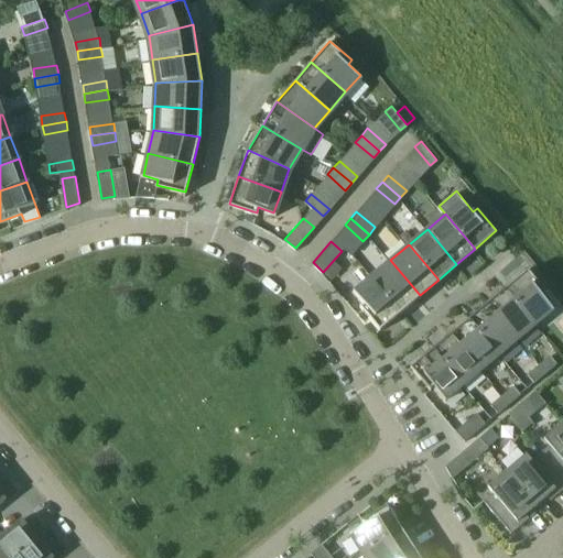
[(420,295),(390,260),(372,275),(401,310),(420,295)]
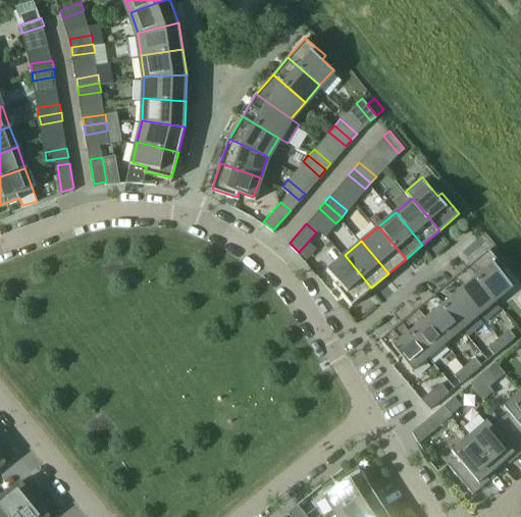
[(468,265),(496,297),(512,283),(502,271),(506,268),(488,248),(468,265)]
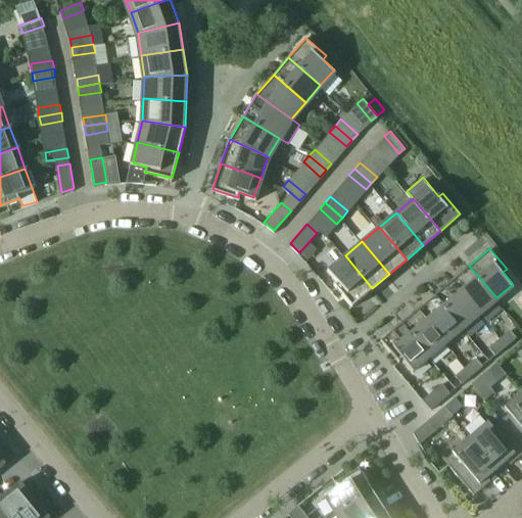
[(352,304),(372,288),(345,255),(329,270),(338,281),(335,284),(352,304)]
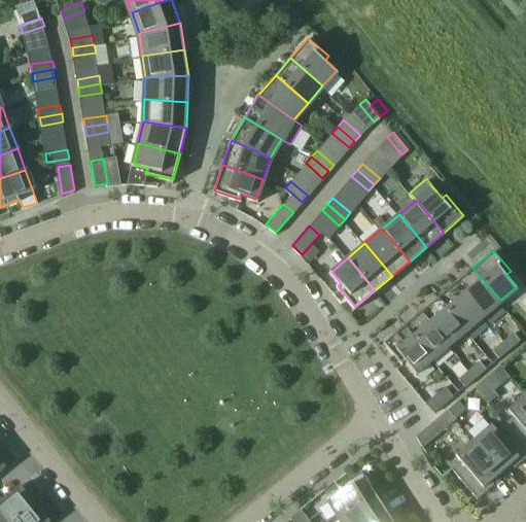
[(500,300),(472,268),(455,282),(483,314),(500,300)]
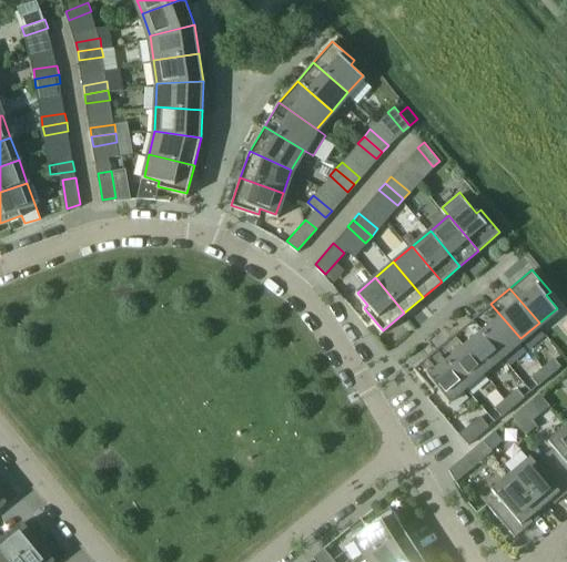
[(520,338),(490,304),(473,318),(502,354),(520,338)]
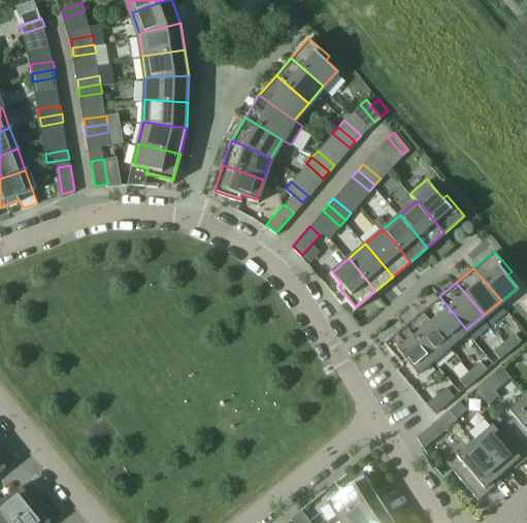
[(466,329),(439,296),(422,311),(450,344),(466,329)]
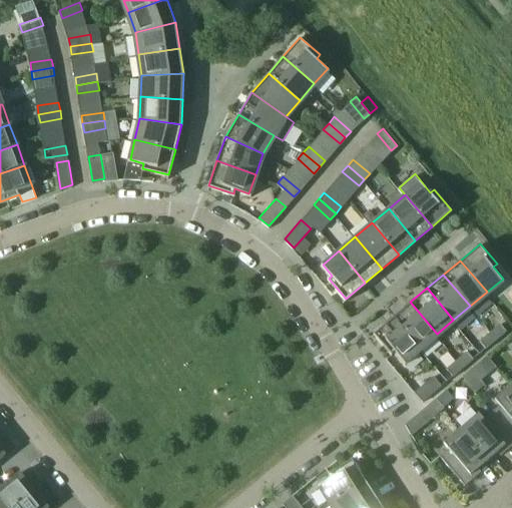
[(437,334),(410,302),(394,316),(420,348),(437,334)]
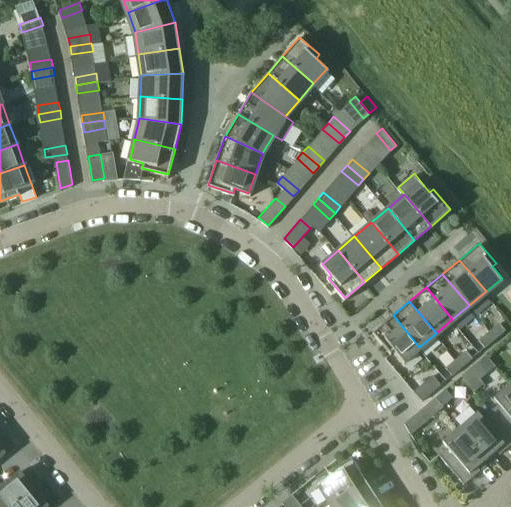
[(403,360),(419,347),(393,315),(373,332),(390,352),(394,349),(403,360)]
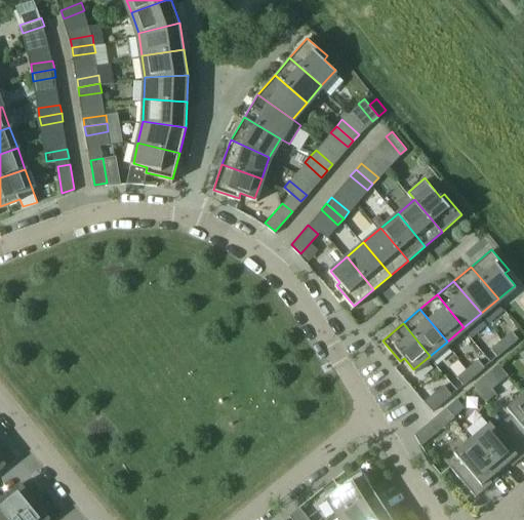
[(512,329),(501,337),(509,346),(519,336),(512,329)]
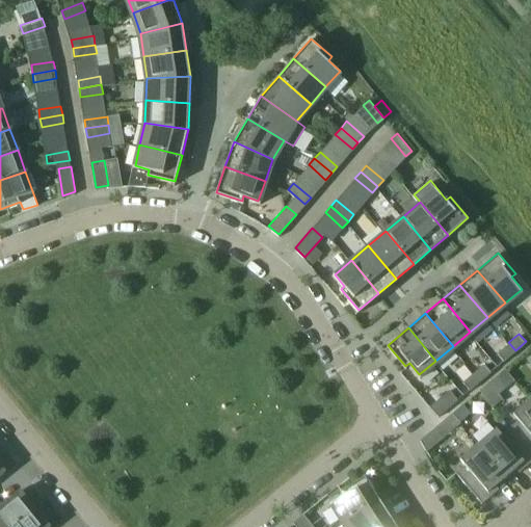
[(515,350),(508,342),(498,351),(504,360),(515,350)]
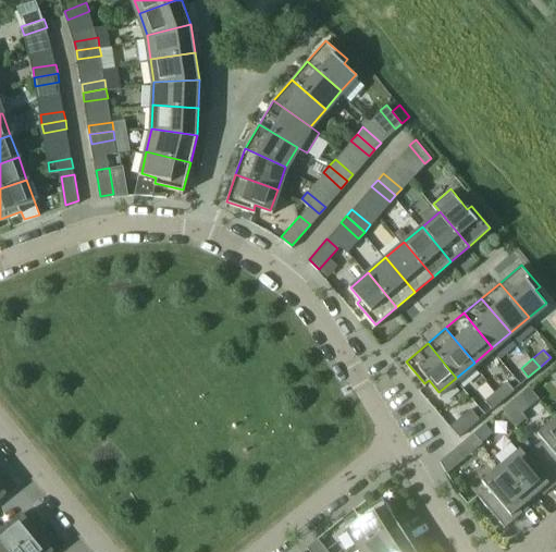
[(507,379),(496,389),(503,397),(515,388),(507,379)]
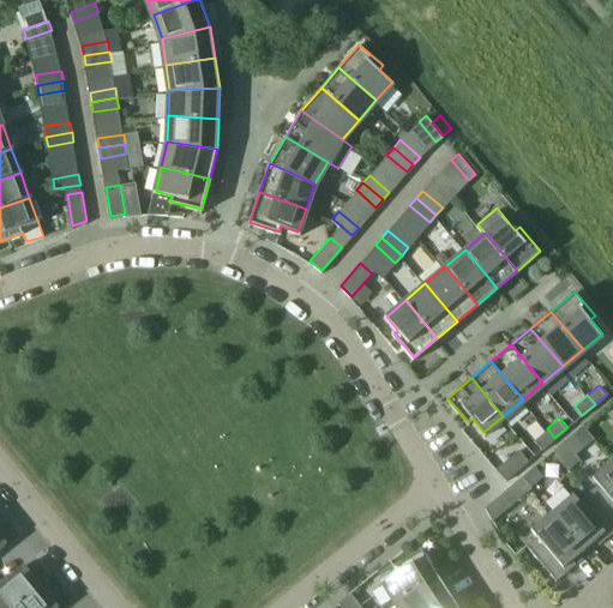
[(554,438),(547,428),(535,439),(542,447),(554,438)]
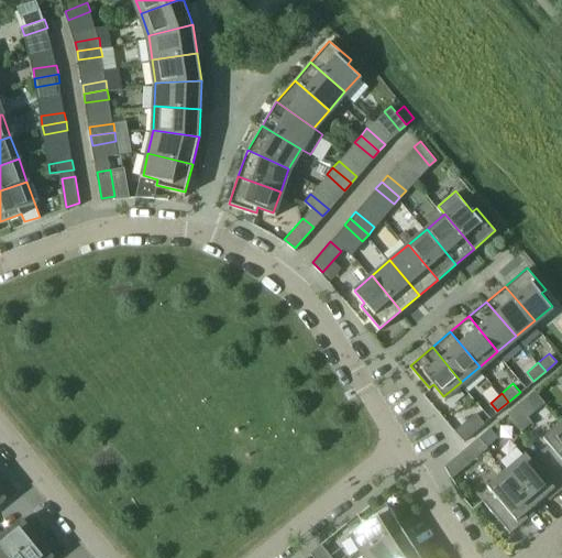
[(518,402),(508,411),(522,428),(532,420),(528,415),(518,402)]
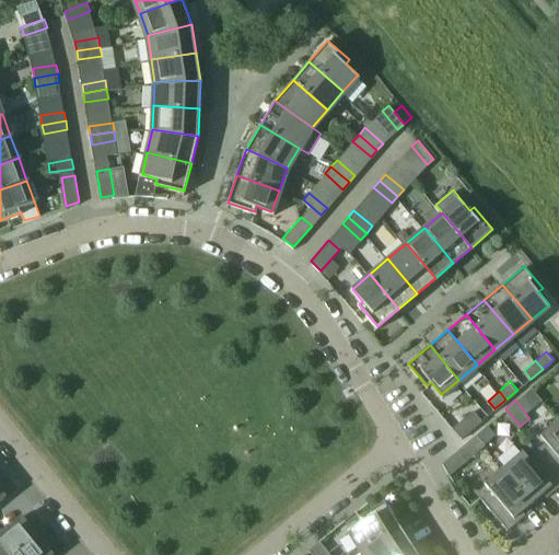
[(473,408),(452,426),(462,437),(482,419),(473,408)]
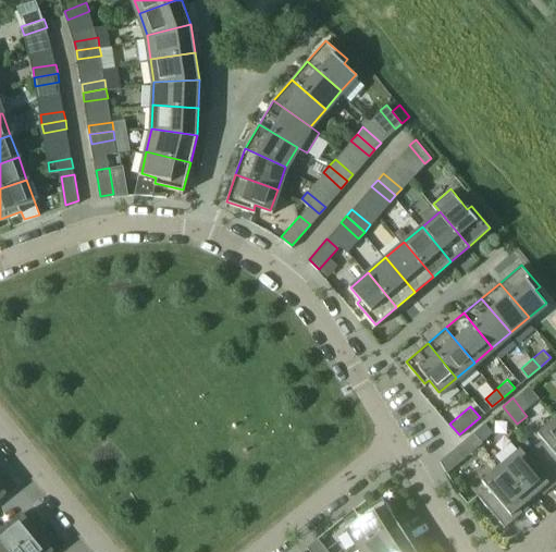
[(534,445),(555,471),(555,416),(538,431),(543,438),(534,445)]
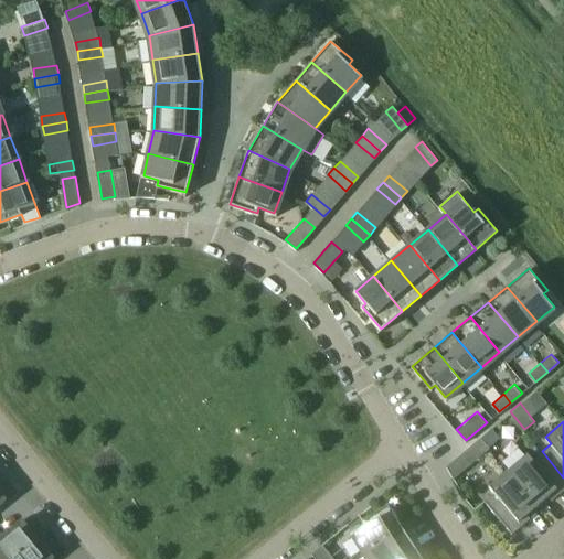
[(491,427),(481,436),(488,444),(499,436),(491,427)]
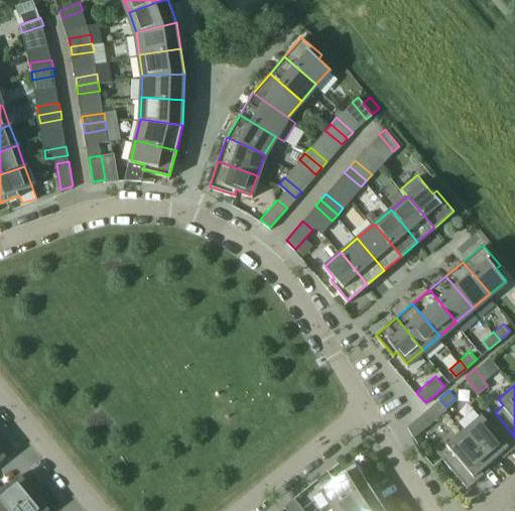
[(439,398),(419,414),(428,424),(447,408),(445,406),(439,398)]
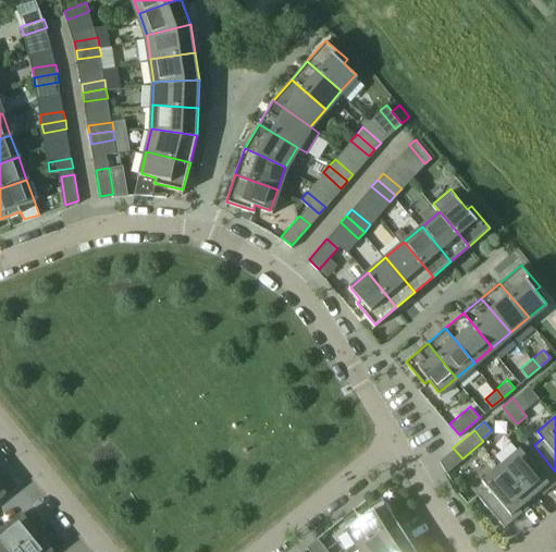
[(544,492),(555,481),(555,471),(534,445),(526,453),(520,446),(501,463),(530,498),(541,488),(544,492)]
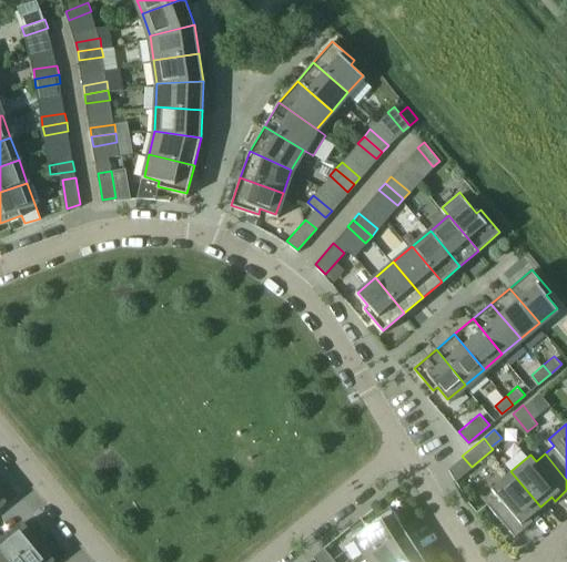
[(540,507),(510,471),(492,487),(496,493),(487,502),(515,534),(533,520),(529,515),(540,507)]
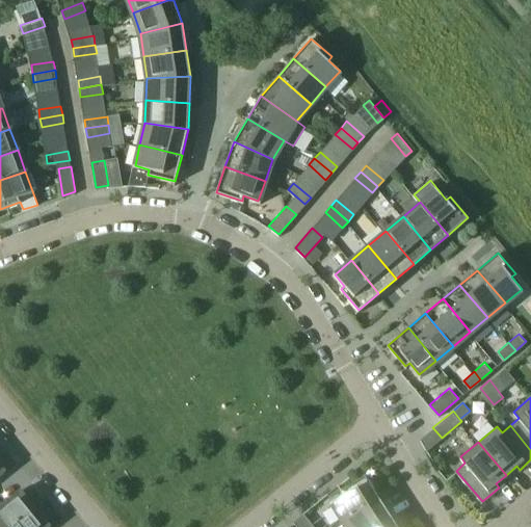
[(332,502),(343,521),(379,498),(365,475),(342,490),(344,494),(332,502)]
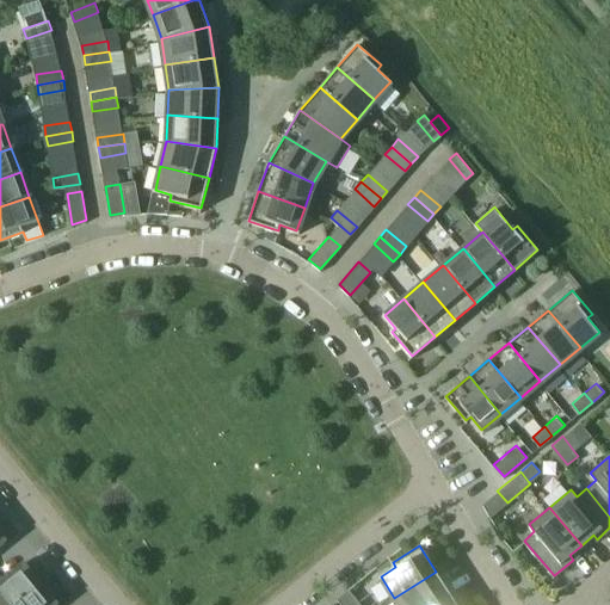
[(0,579),(0,604),(11,604),(41,581),(24,560),(0,579)]
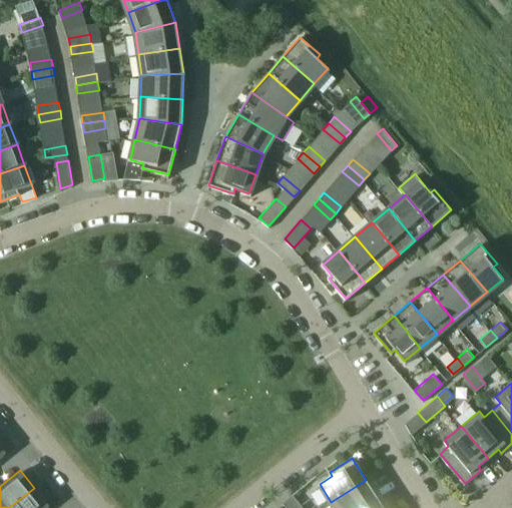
[(331,502),(335,507),(362,507),(378,498),(366,480),(331,502)]
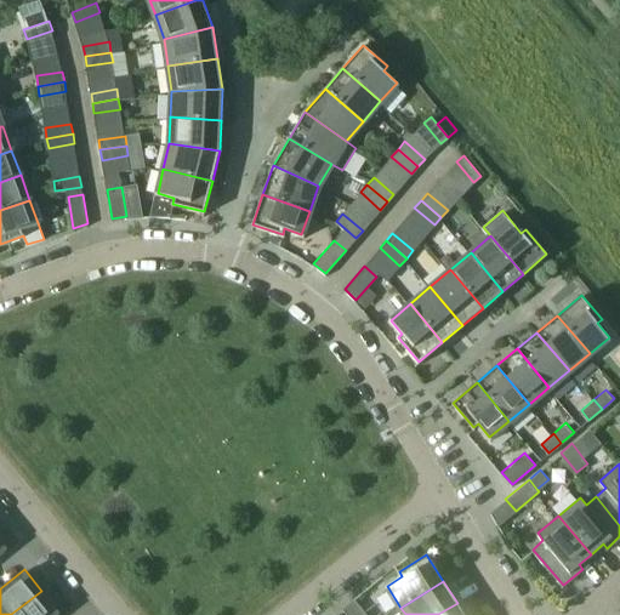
[(41,591),(11,614),(56,614),(60,613),(41,591)]
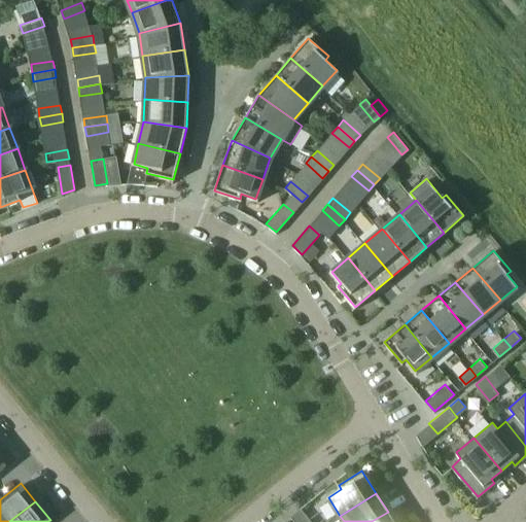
[(295,521),(312,521),(301,508),(290,516),(295,521)]
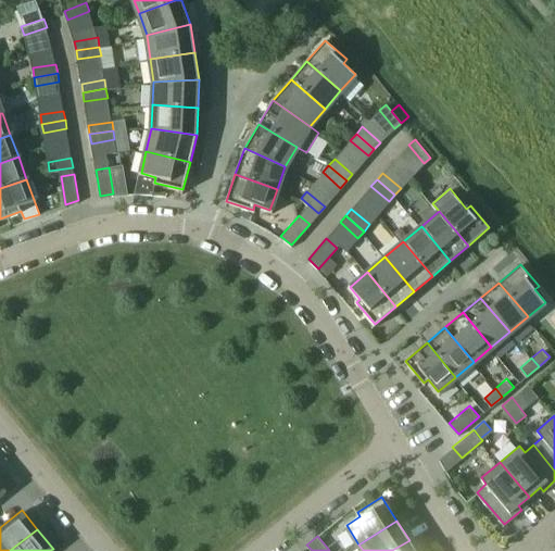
[(392,550),(416,550),(410,540),(392,550)]
